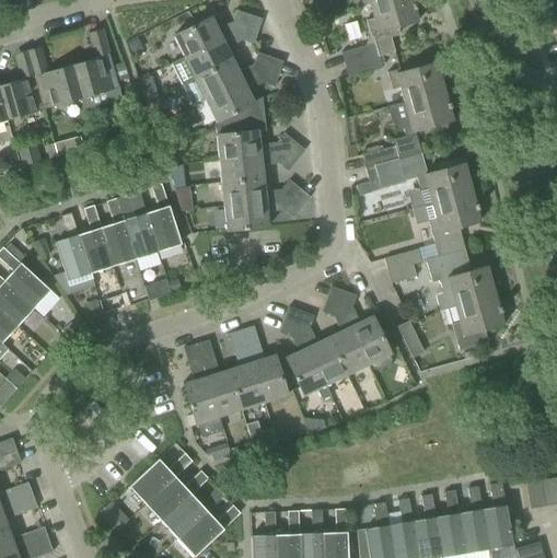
[(344,51),(347,65),(380,55),(397,50),(391,28),(419,21),(414,0),(381,0),(370,3),(374,18),(368,20),(372,37),(374,36),(376,42),(344,51)]
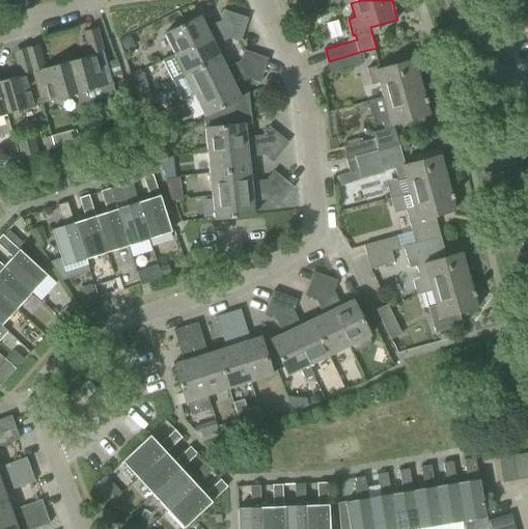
[(222,21),(246,29),(250,17),(226,8),(222,21)]
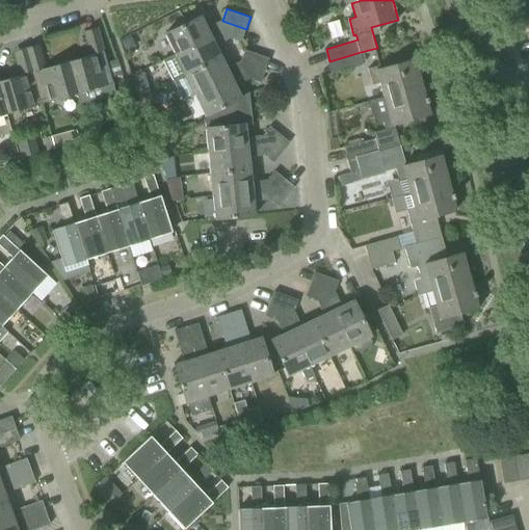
[(166,33),(176,53),(218,32),(222,21),(221,20),(209,27),(204,15),(166,33)]
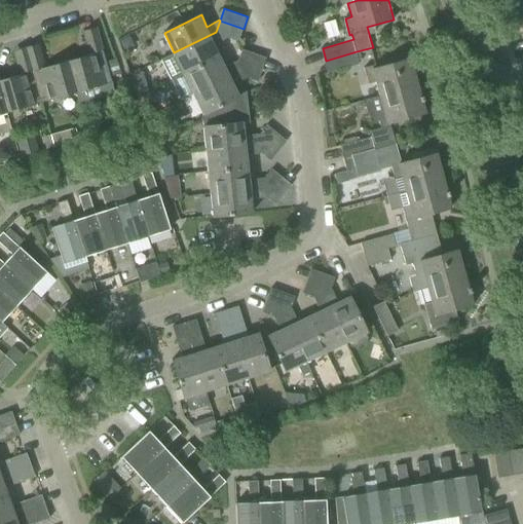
[(174,52),(184,72),(220,54),(215,44),(228,38),(228,37),(239,41),(244,29),(220,21),(216,32),(174,52)]
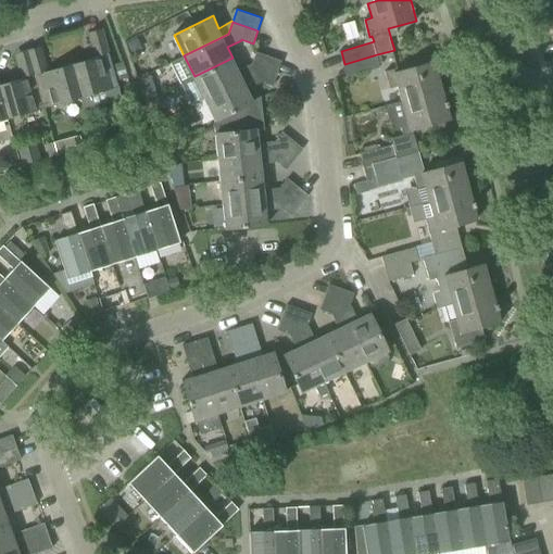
[(136,38),(128,42),(133,52),(140,48),(141,46),(137,37),(136,38)]
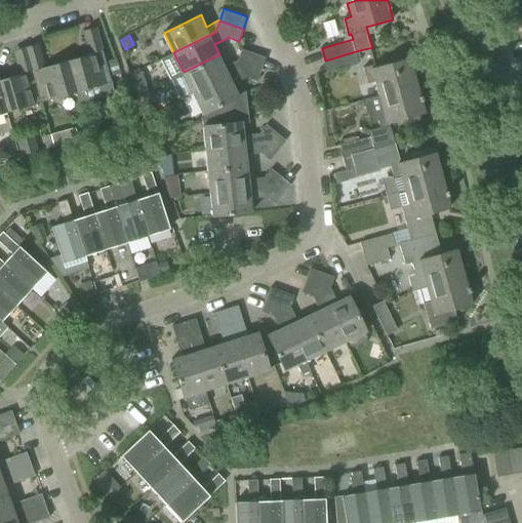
[(243,48),(239,61),(263,69),(267,56),(243,48)]
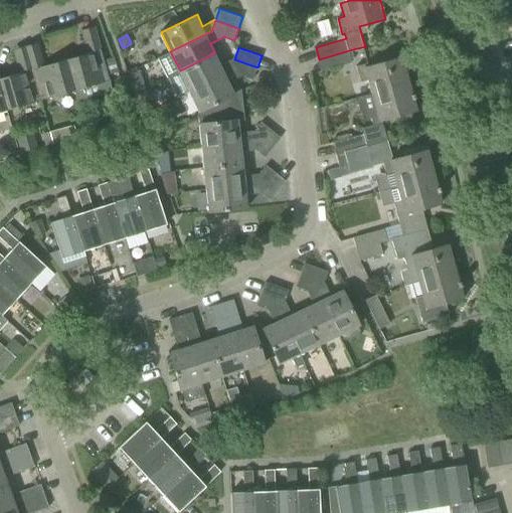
[(102,48),(67,58),(76,90),(92,86),(111,80),(102,48)]
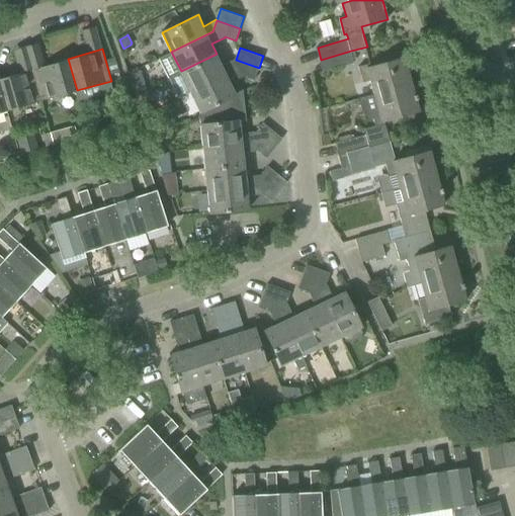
[(351,51),(321,60),(324,71),(354,62),(351,51)]
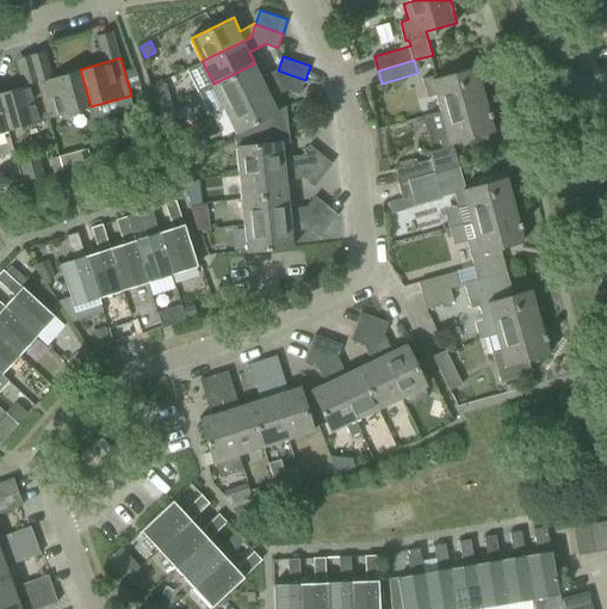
[(214,84),(225,108),(272,84),(277,71),(278,71),(277,69),(262,77),(255,63),(214,84)]
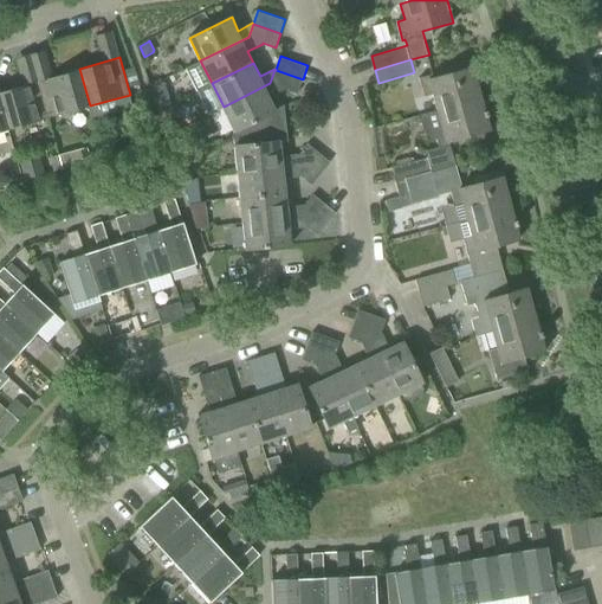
[(433,94),(438,110),(481,97),(473,65),(432,77),(431,75),(420,77),(426,96),(433,94)]
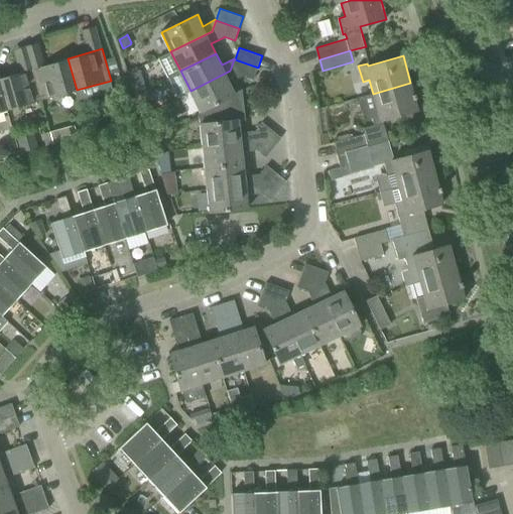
[(68,58),(32,69),(41,100),(77,90),(68,58)]
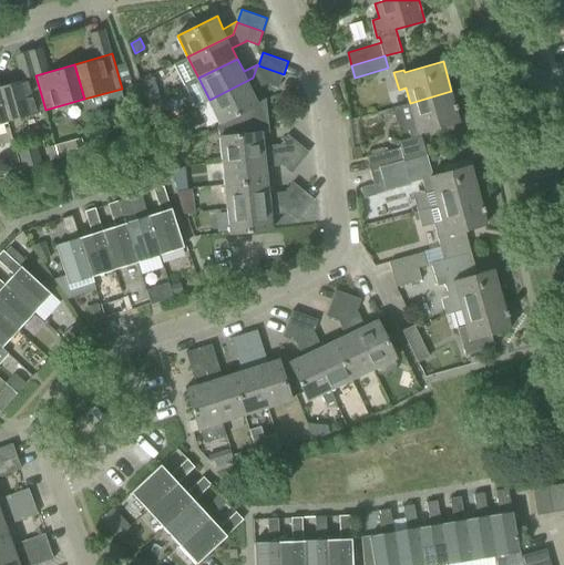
[(222,122),(224,127),(269,114),(267,98),(259,102),(254,91),(267,83),(267,82),(280,86),(284,74),(258,65),(257,65),(253,78),(209,100),(221,122),(222,122)]
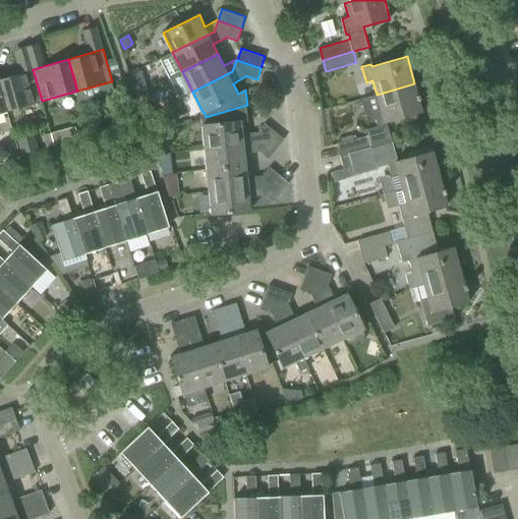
[(33,69),(0,78),(0,83),(7,110),(42,101),(33,69)]
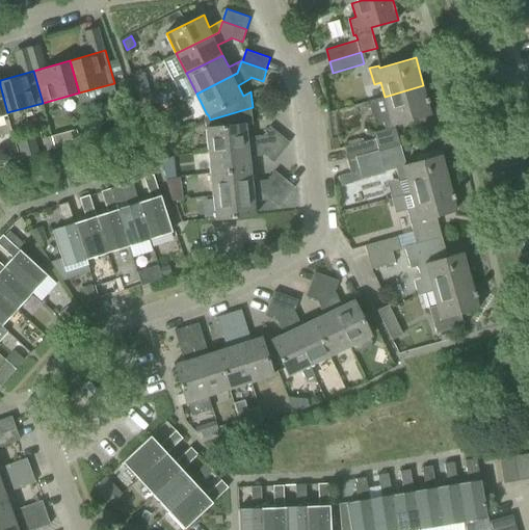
[(147,71),(134,75),(138,88),(150,84),(151,84),(147,71)]
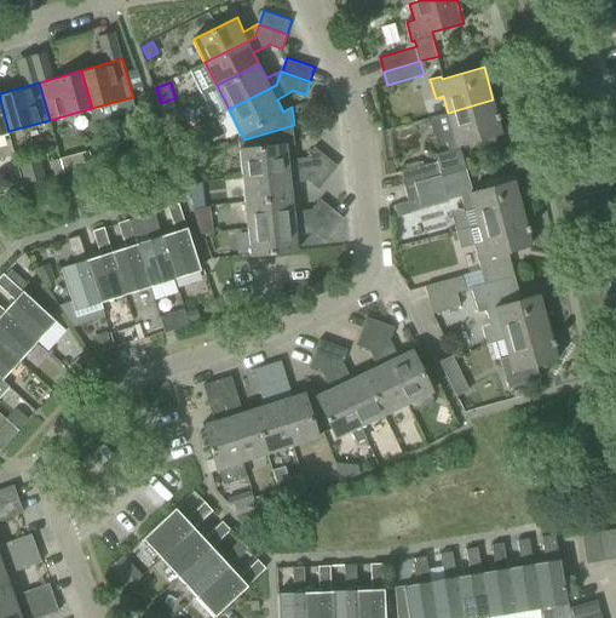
[(402,171),(406,184),(467,167),(461,144),(502,133),(493,99),(448,113),(435,116),(431,122),(435,135),(448,142),(450,150),(437,154),(438,161),(402,171)]
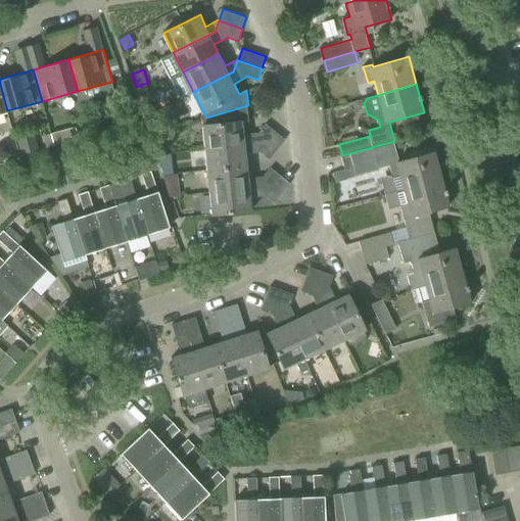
[(149,90),(138,94),(144,111),(156,107),(149,90)]
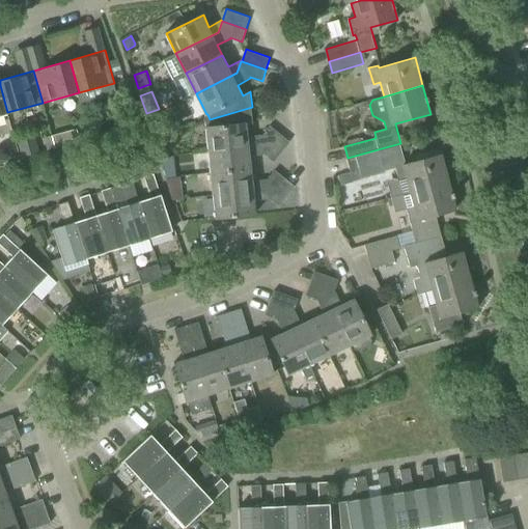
[(206,127),(209,150),(254,144),(264,152),(280,132),(271,126),(264,135),(262,134),(248,136),(247,124),(253,123),(252,107),(210,119),(206,120),(207,127),(206,127)]
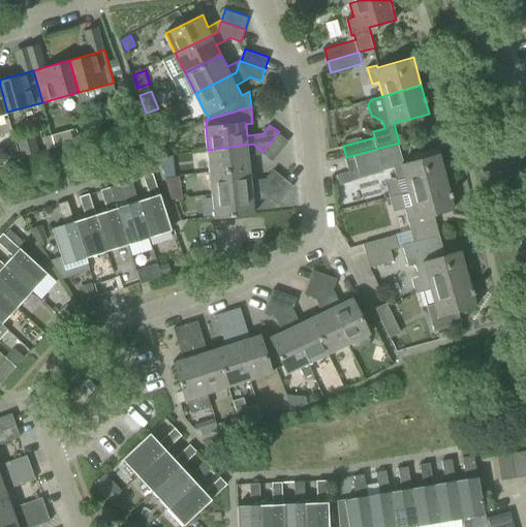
[(116,121),(119,128),(136,123),(134,116),(116,121)]
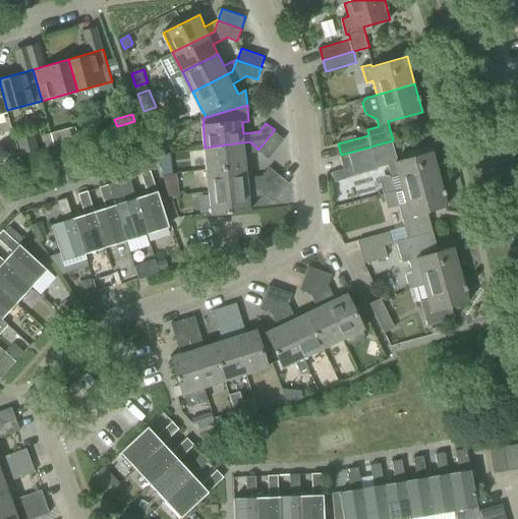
[(160,120),(151,123),(153,131),(163,129),(160,120)]
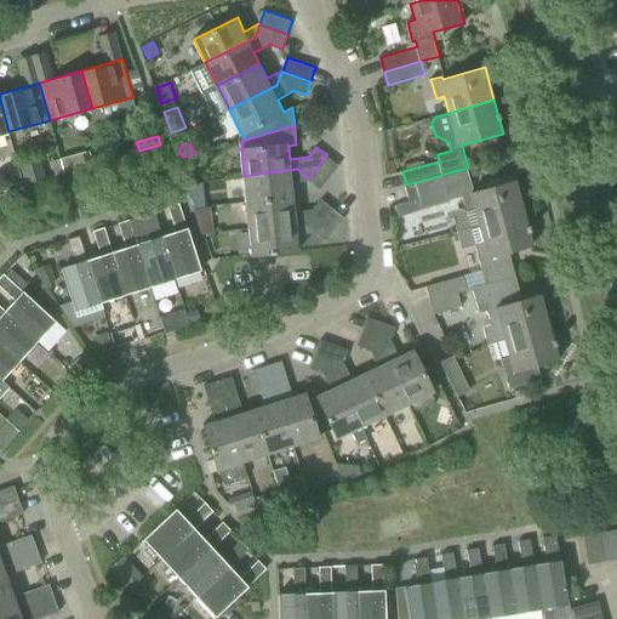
[(61,157),(66,171),(107,159),(104,152),(92,154),(91,148),(61,157)]
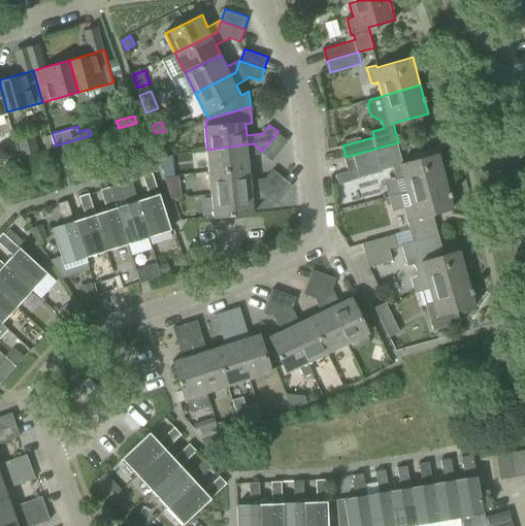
[(279,131),(262,152),(264,153),(273,160),(289,140),(279,131)]
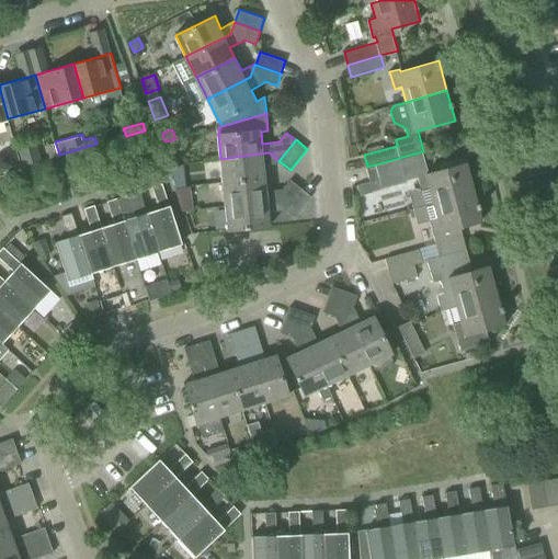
[(18,146),(24,164),(43,159),(37,140),(18,146)]
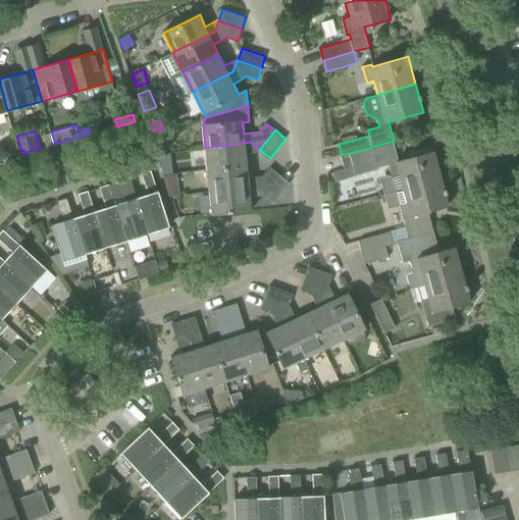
[(161,133),(152,136),(155,146),(164,143),(161,133)]
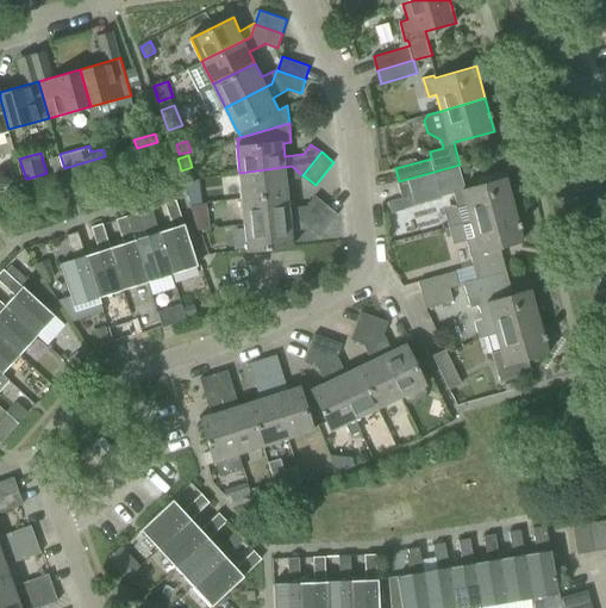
[(380,159),(381,172),(391,169),(389,157),(380,159)]
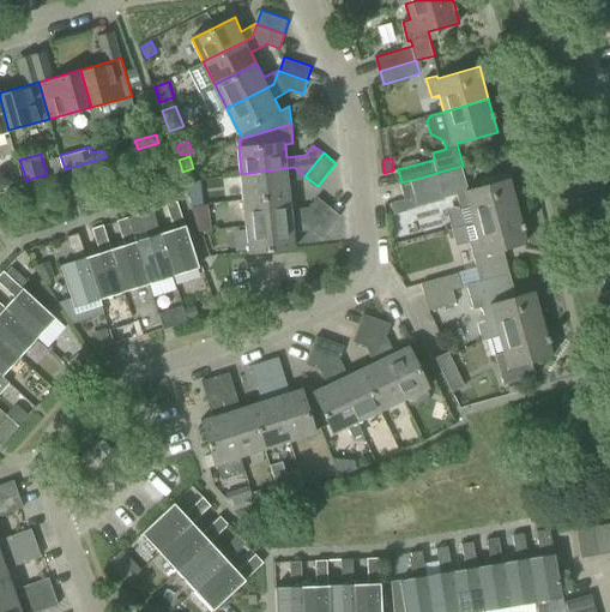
[(453,228),(475,222),(519,210),(509,178),(467,189),(467,186),(469,186),(463,166),(402,183),(409,209),(446,199),(446,198),(458,193),(460,204),(447,208),(453,228)]
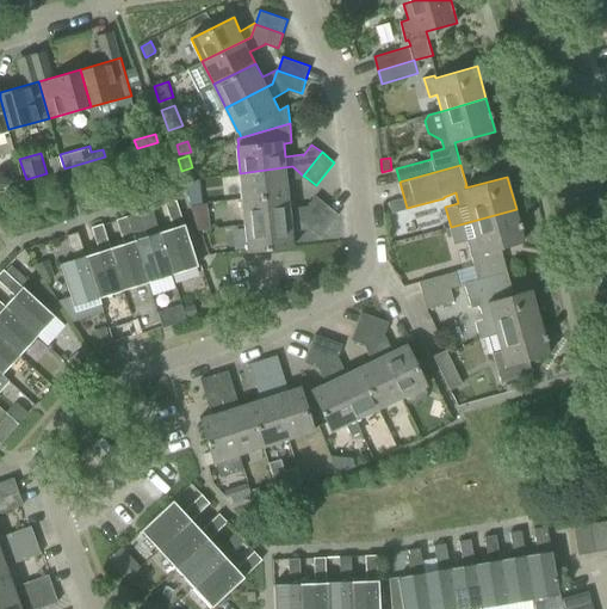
[(240,173),(242,198),(290,194),(287,179),(304,178),(305,177),(303,176),(292,166),(240,173)]
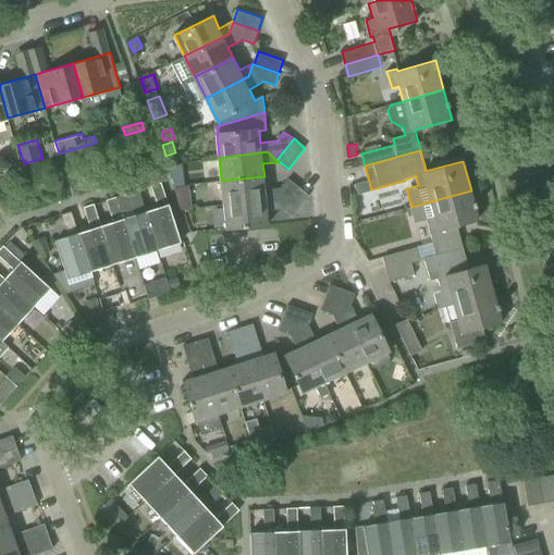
[(221,181),(224,204),(271,198),(282,207),(299,186),(290,177),(282,188),(281,187),(266,189),(265,176),(221,181)]
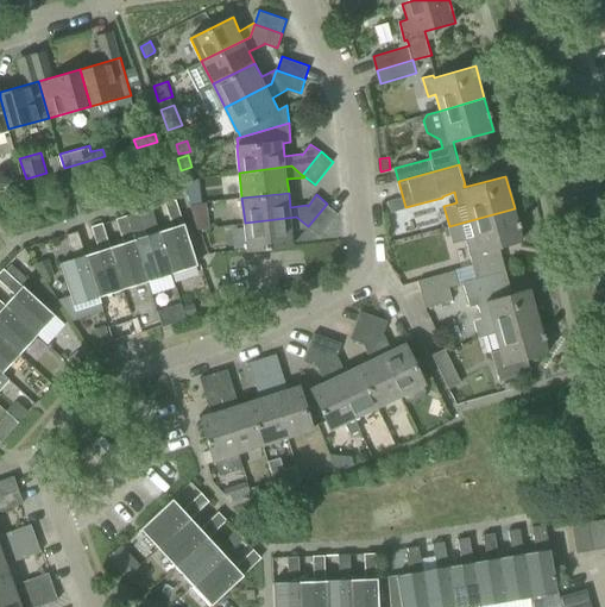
[(174,226),(161,230),(159,231),(174,273),(199,264),(177,199),(166,202),(174,226)]
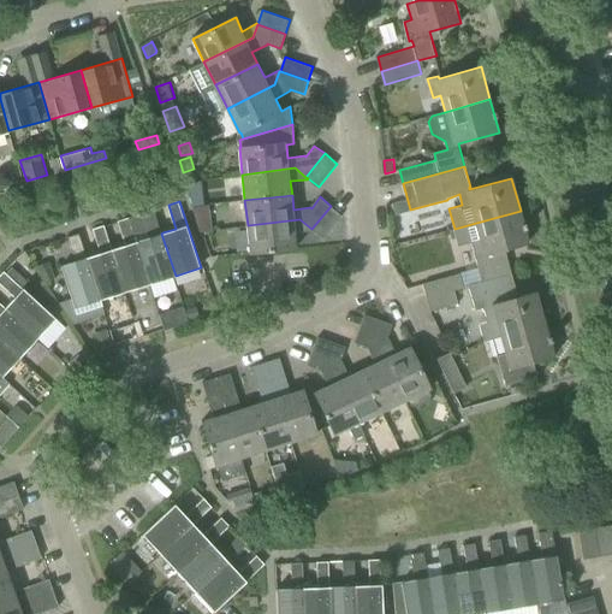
[(194,206),(200,224),(212,222),(209,205),(194,206)]
